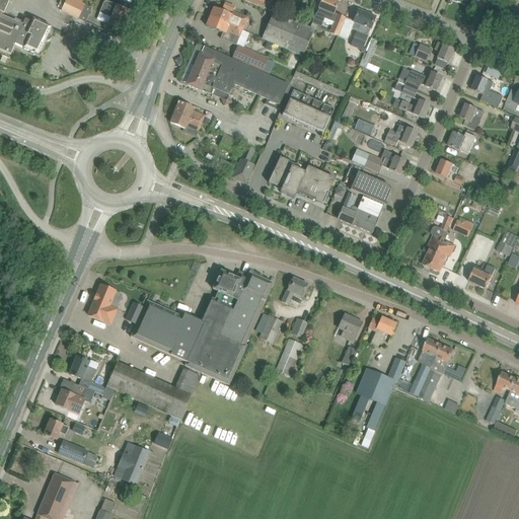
[(52,27),(43,23),(36,20),(34,24),(25,20),(23,25),(1,16),(2,13),(4,12),(9,0),(0,0),(0,50),(10,55),(15,44),(23,48),(23,49),(38,56),(45,43),(50,41),(52,36),(48,34),(52,27)]
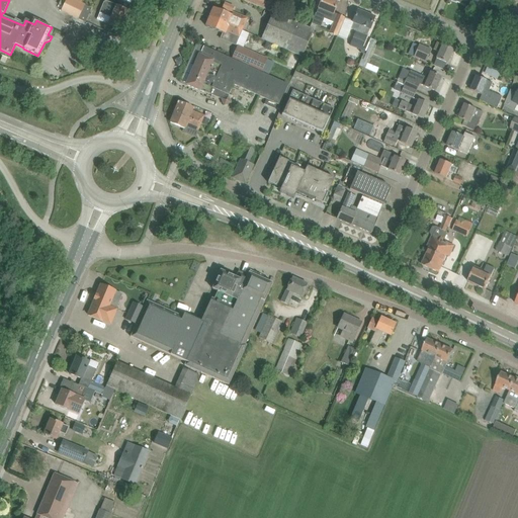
[(61,0),(59,4),(63,6),(61,11),(85,22),(92,9),(85,5),(85,4),(76,0),(61,0)]
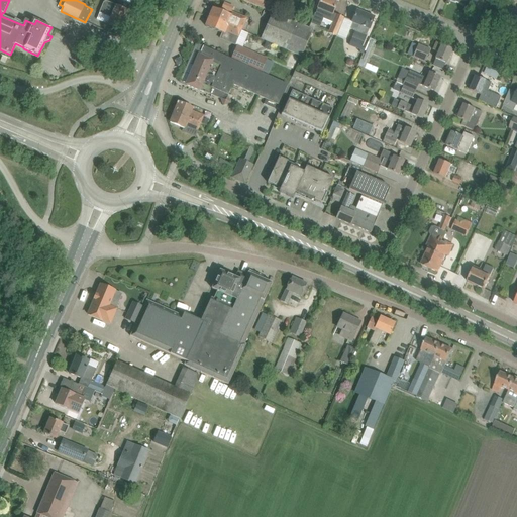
[(243,0),(243,1),(270,11),(274,0),(273,0),(243,0)]
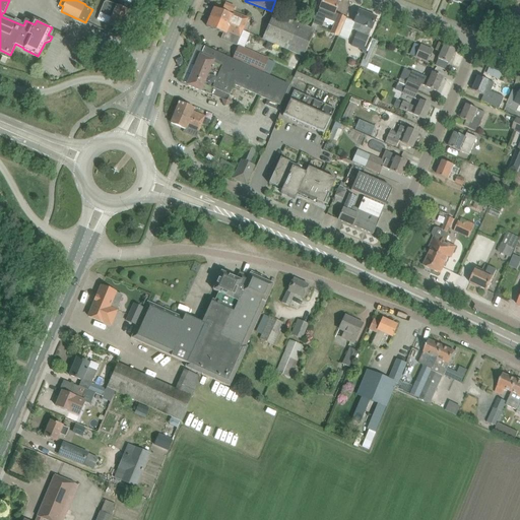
[(333,0),(323,0),(321,6),(318,13),(317,13),(313,23),(322,26),(325,18),(335,22),(331,33),(339,36),(342,27),(346,18),(335,13),(339,2),(333,0)]
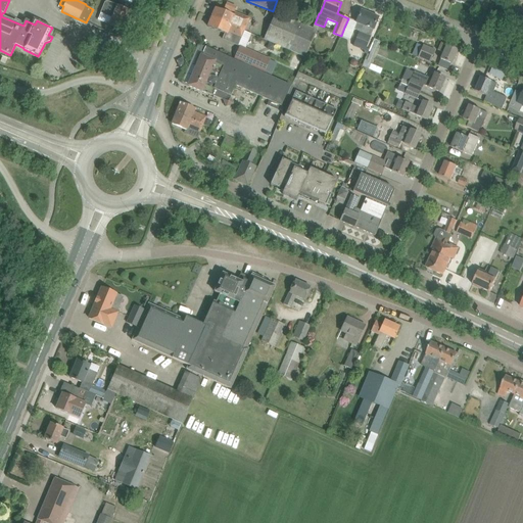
[(105,1),(104,3),(101,13),(112,17),(109,25),(122,30),(130,11),(105,1)]
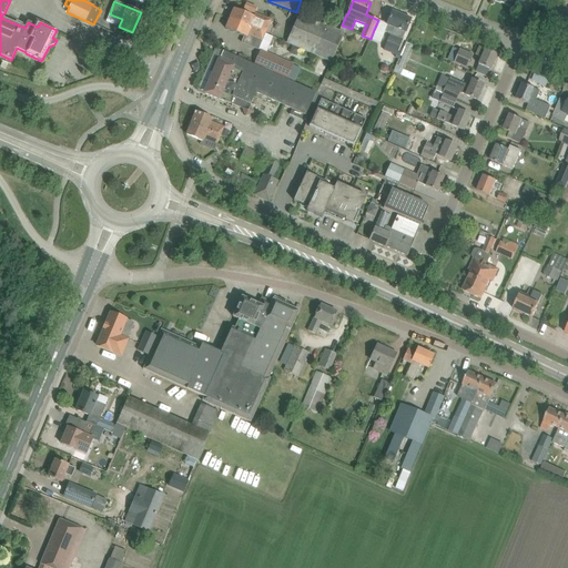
[(234,10),(230,19),(265,33),(269,24),(271,20),(255,14),(254,14),(256,8),(246,4),(243,13),(234,10)]
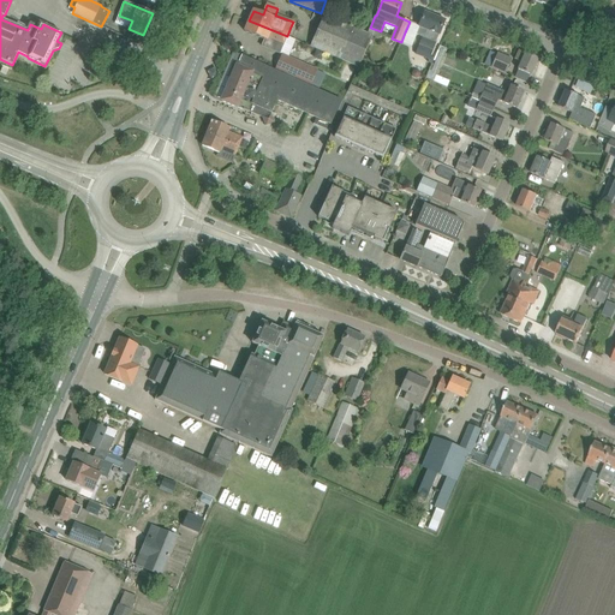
[(425,12),(421,23),(419,27),(421,27),(417,35),(423,37),(419,45),(416,54),(429,60),(430,57),(433,51),(445,21),(425,12)]
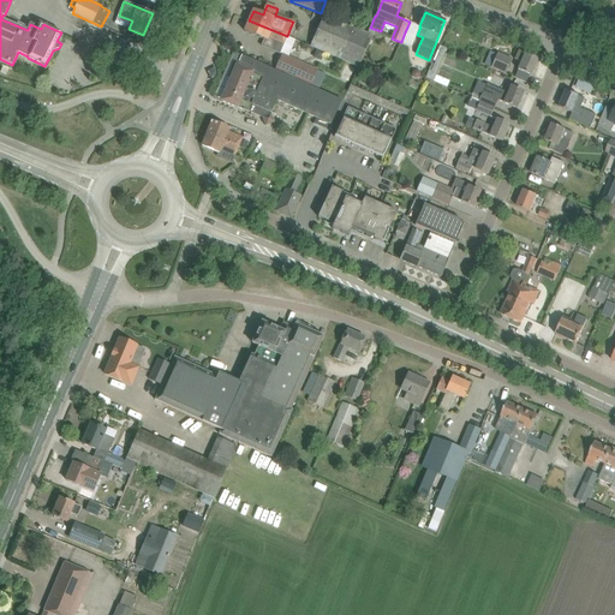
[(311,47),(357,67),(371,35),(326,16),(311,47)]
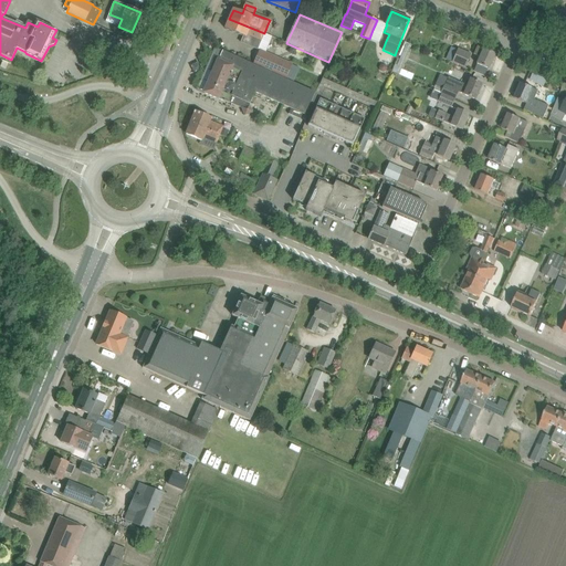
[(264,33),(229,19),(226,29),(236,33),(244,37),(241,42),(258,49),(264,33)]
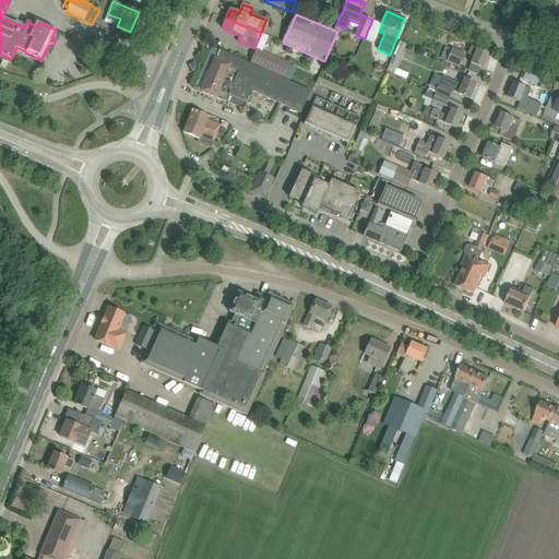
[(391,64),(388,71),(394,74),(396,68),(405,47),(400,45),(392,66),(391,64)]
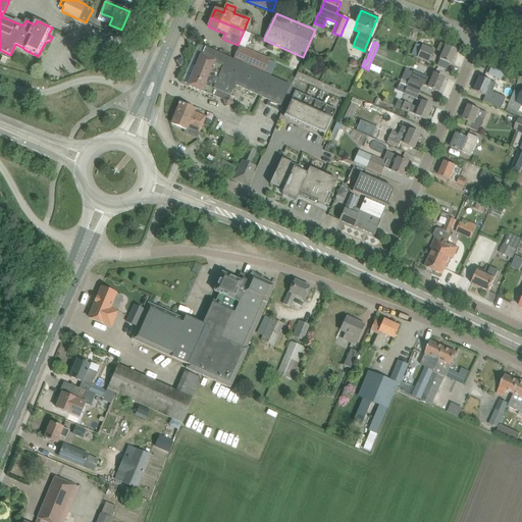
[(439,59),(441,60),(451,63),(457,50),(446,45),(440,43),(437,50),(442,53),(439,59)]
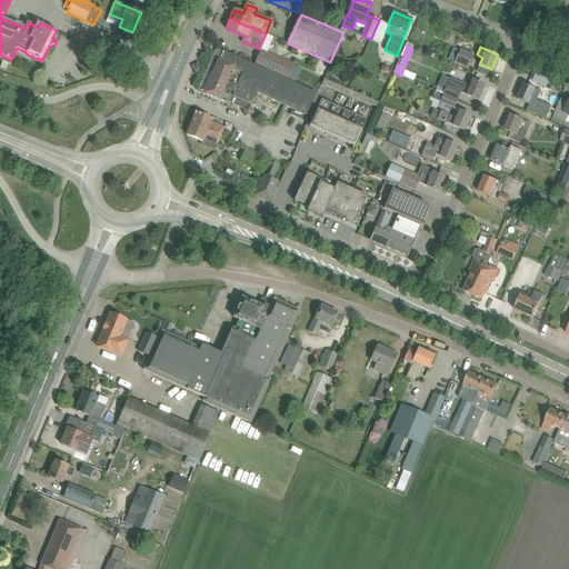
[(455,48),(449,60),(455,62),(468,69),(473,55),(460,49),(460,50),(455,48)]
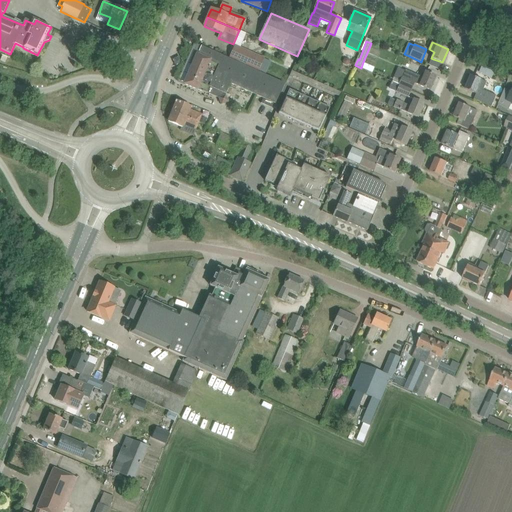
[(197,54),(184,84),(220,98),(222,104),(227,102),(225,96),(231,84),(251,93),(276,104),(285,84),(259,72),(229,59),(199,45),(199,46),(201,46),(197,54)]
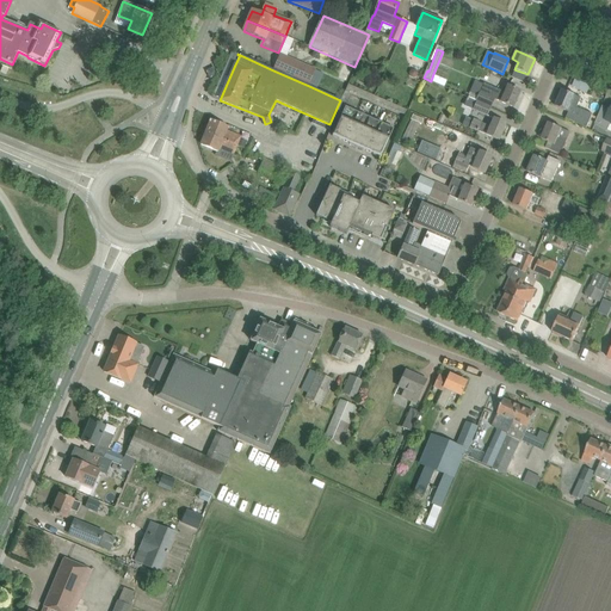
[(275,69),(273,71),(309,86),(315,69),(307,66),(281,54),(275,69)]
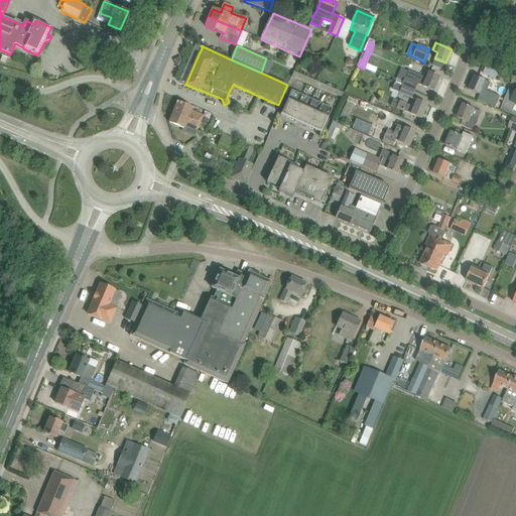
[(285,66),(292,69),(297,57),(290,54),(285,66)]
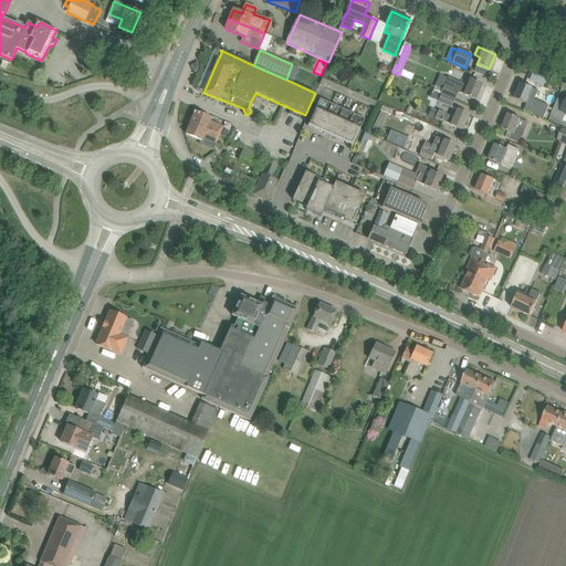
[(533,73),(530,81),(537,84),(541,76),(533,73)]
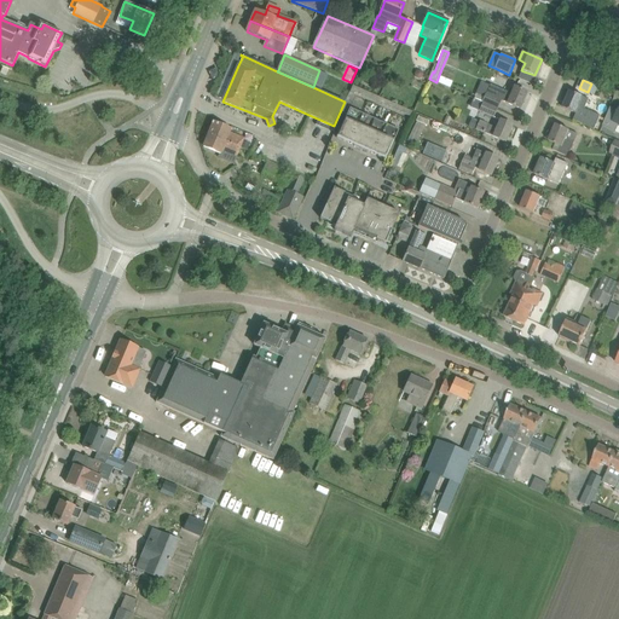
[(485,94),(481,102),(497,109),(501,100),(520,109),(527,92),(514,86),(510,93),(490,85),(486,94),(485,94)]
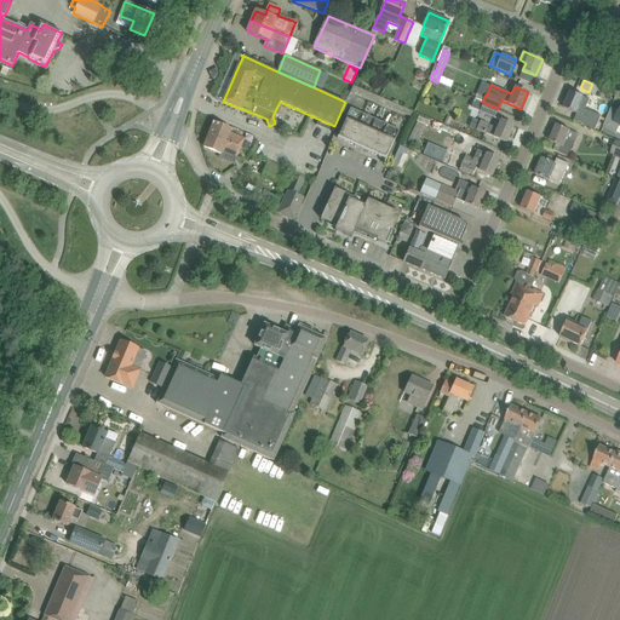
[(601,115),(580,107),(584,97),(570,91),(563,108),(577,114),(574,120),(596,130),(607,135),(609,130),(604,126),(598,124),(601,115)]
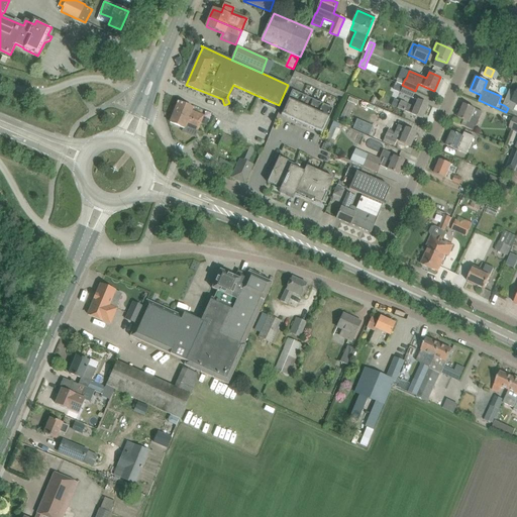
[(415,91),(402,85),(398,83),(395,90),(412,98),(415,91)]
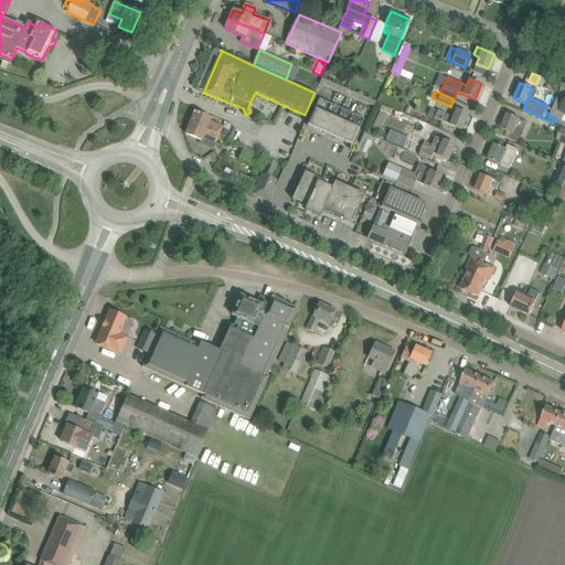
[(307,126),(352,146),(364,118),(319,98),(307,126)]
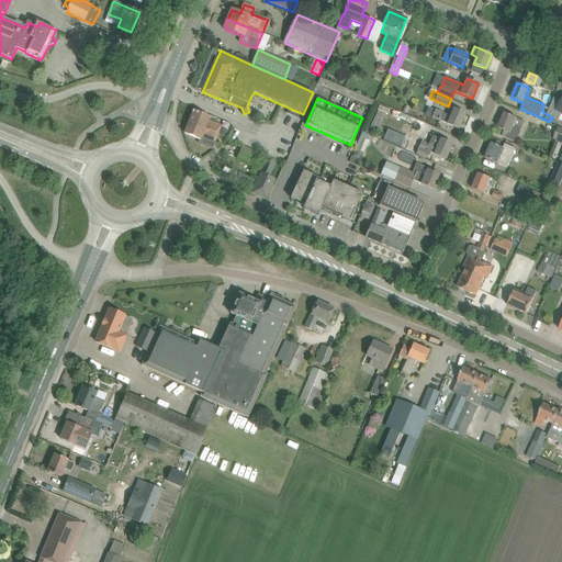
[(548,114),(552,117),(559,121),(561,115),(561,114),(561,100),(557,111),(550,108),(548,114)]
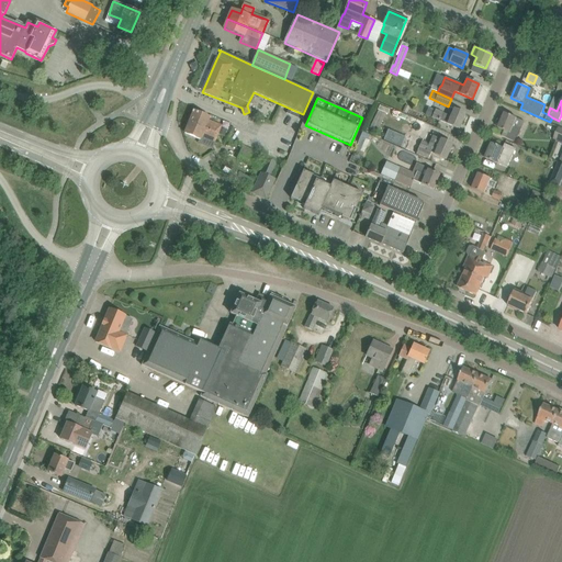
[(425,115),(447,124),(459,130),(465,114),(453,109),(450,116),(444,113),(444,112),(436,110),(435,111),(428,108),(425,115)]
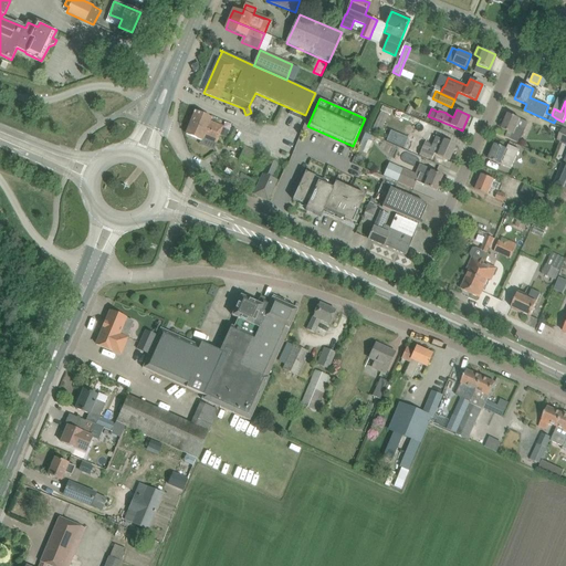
[(196,112),(191,123),(219,135),(220,133),(222,128),(222,127),(215,124),(213,126),(209,124),(211,118),(196,112)]
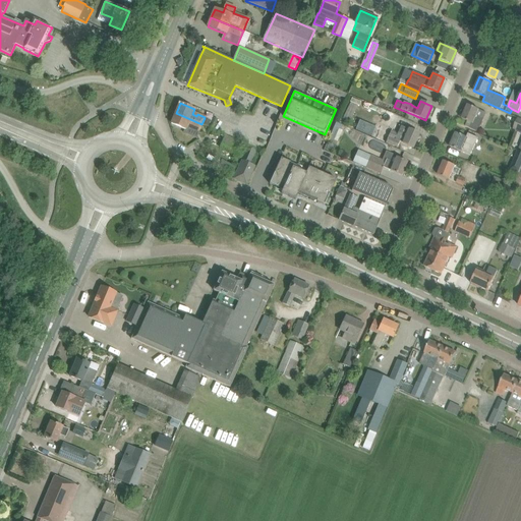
[(465,126),(469,127),(478,131),(483,119),(486,113),(478,109),(477,109),(467,105),(462,119),(467,121),(465,126)]
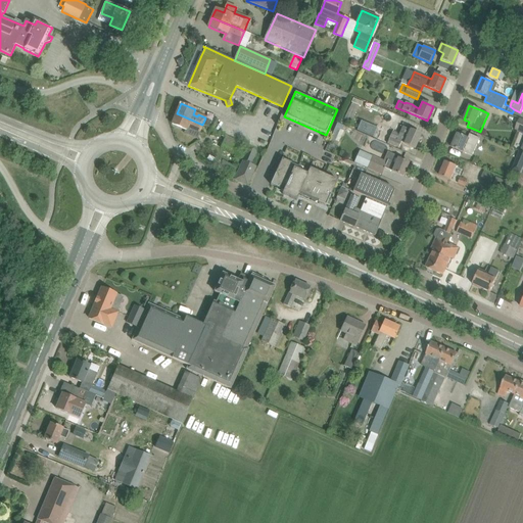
[(202,125),(177,113),(172,125),(186,130),(187,128),(199,133),(202,125)]
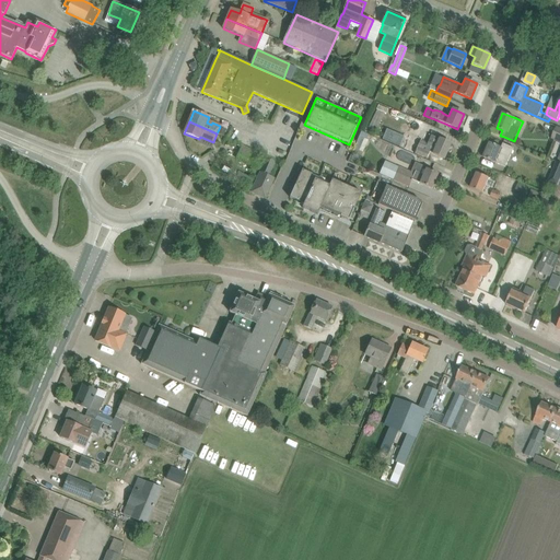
[(224,137),(231,139),(234,128),(229,126),(228,129),(224,137)]
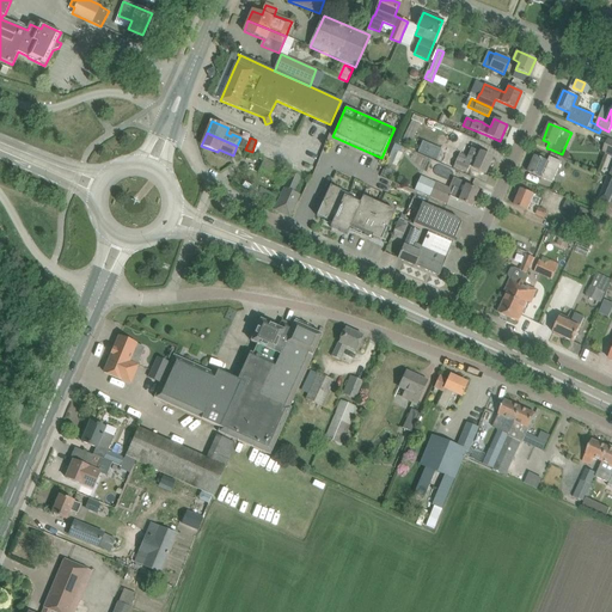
[(238,144),(237,146),(245,150),(249,141),(240,139),(238,144)]
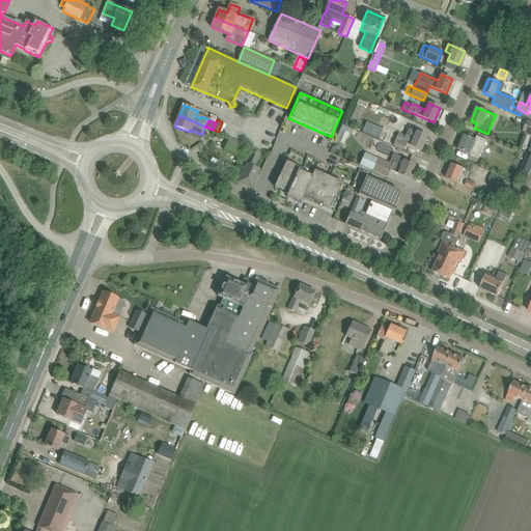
[(366,122),(362,132),(380,140),(384,130),(366,122)]
